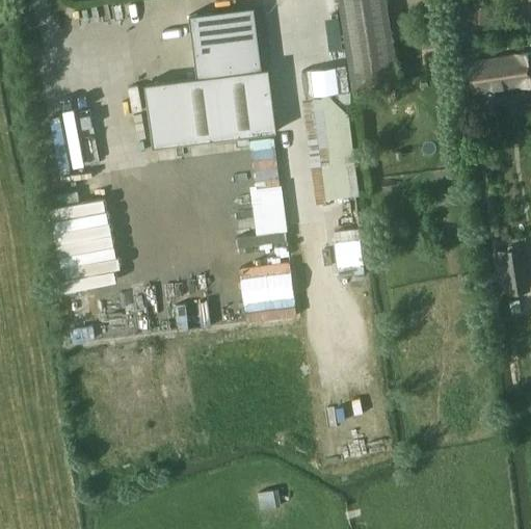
[(337,0),(352,93),(399,85),(385,0),(337,0)]
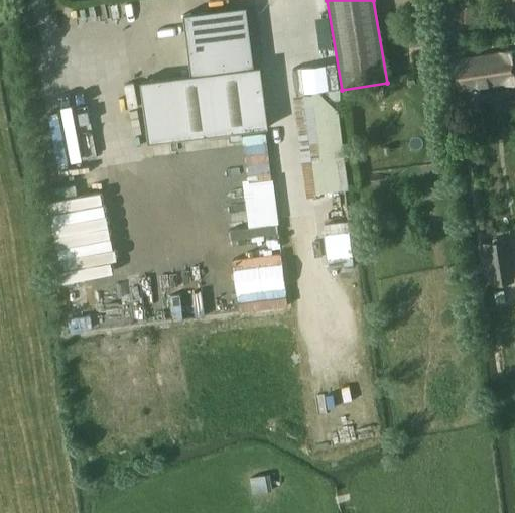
[(182,18),(190,79),(209,77),(253,71),(245,10),(182,18)]
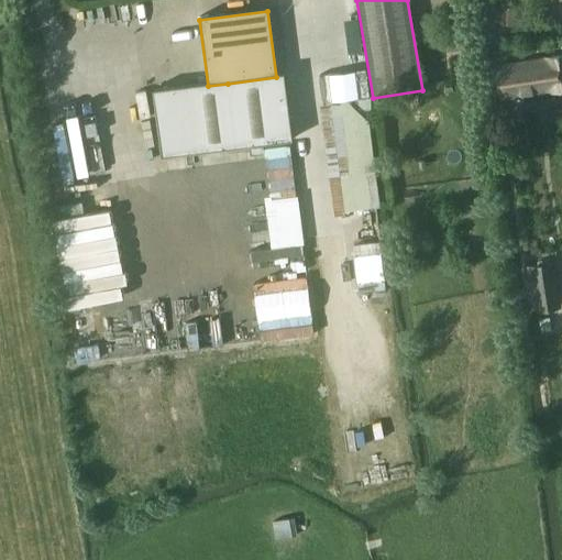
[(515,12),(500,11),(499,28),(514,29),(515,12)]
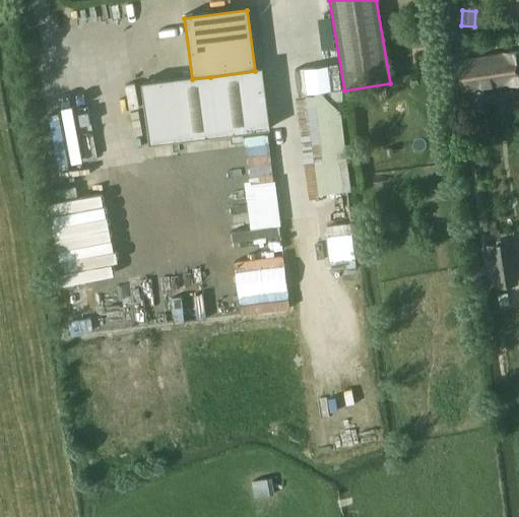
[(506,88),(518,86),(518,53),(501,56),(501,58),(458,64),(461,93),(505,87),(506,88)]
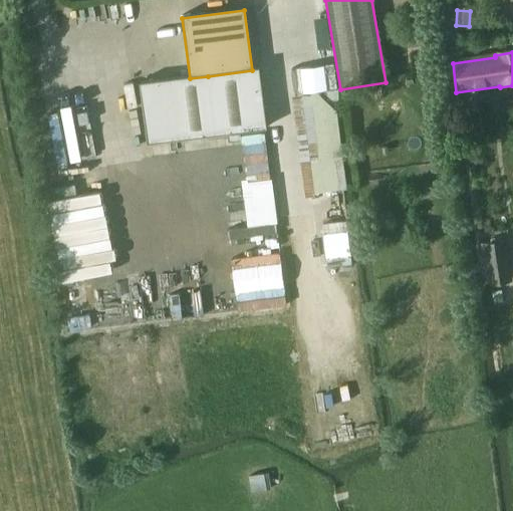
[(208,76),(190,78),(140,84),(148,145),(267,130),(259,69),(252,70),(208,76)]
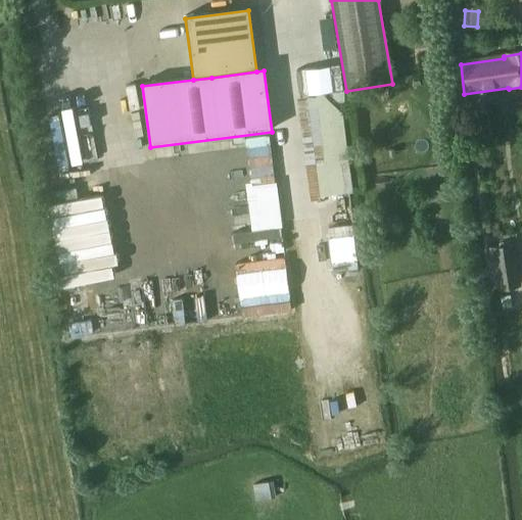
[(521,289),(514,246),(490,250),(497,293),(521,289)]
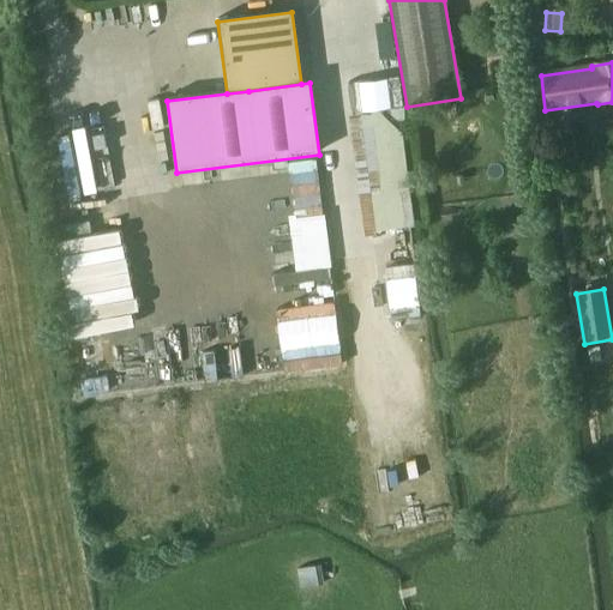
[(222,325),(206,327),(210,355),(226,354),(222,325)]
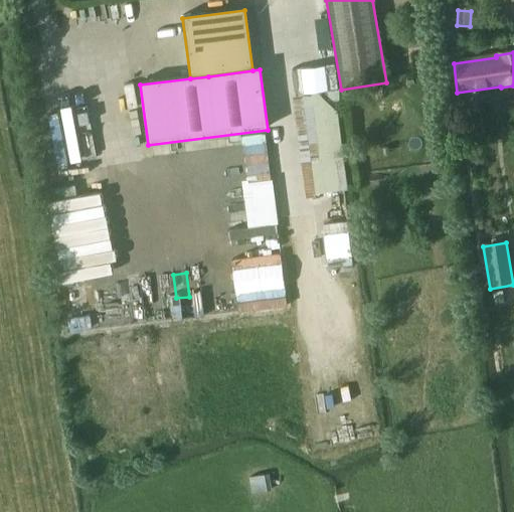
[(65,308),(89,303),(83,275),(60,279),(65,308)]
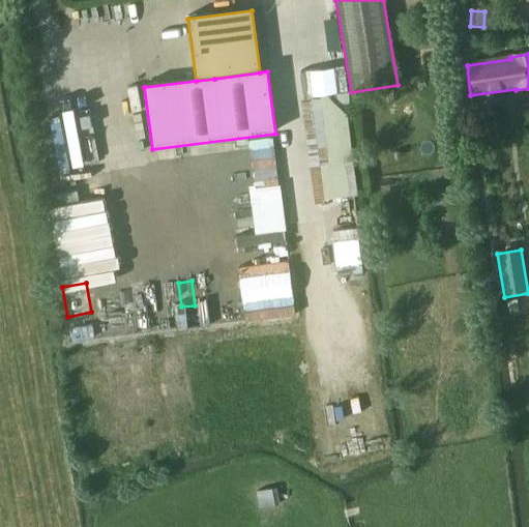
[(516,302),(506,303),(508,316),(518,315),(516,302)]
